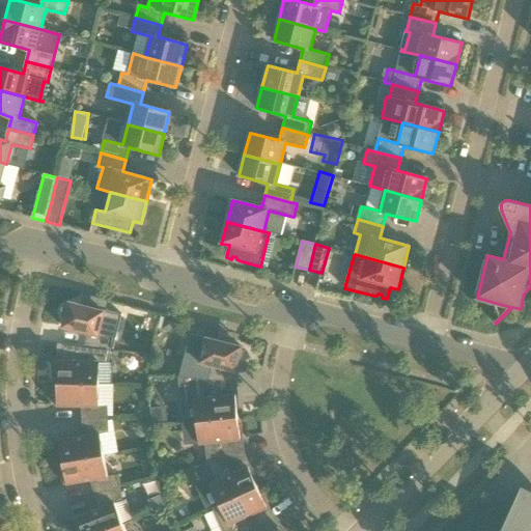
[(105,312),(81,306),(70,303),(68,306),(65,305),(62,317),(65,318),(63,328),(87,334),(85,347),(111,351),(113,338),(99,336),(105,312)]
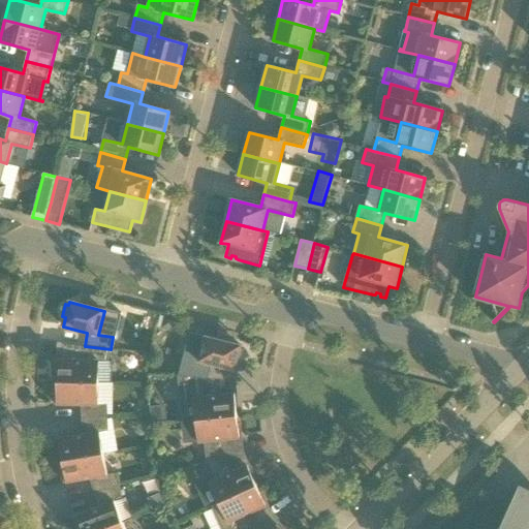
[(241,349),(241,346),(206,337),(206,339),(194,336),(188,359),(187,358),(182,377),(209,379),(212,365),(235,371),(238,362),(240,363),(243,350),(241,349)]
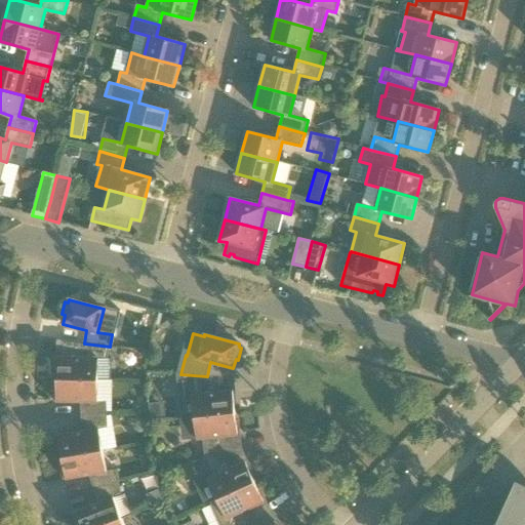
[(84,344),(65,340),(63,358),(55,358),(55,371),(57,371),(57,379),(98,380),(98,359),(108,359),(110,347),(84,344)]
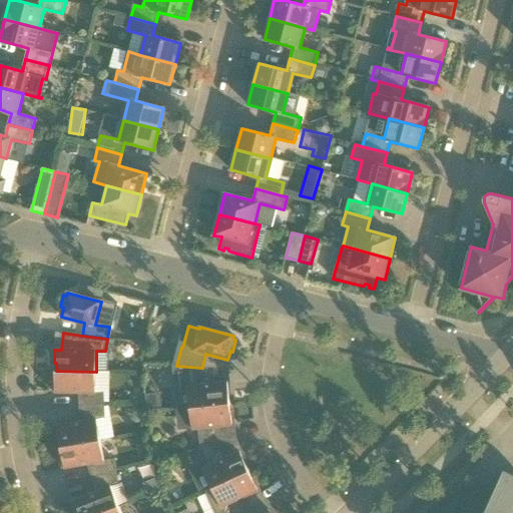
[(178,409),(190,407),(230,403),(229,395),(231,395),(229,382),(204,385),(202,368),(176,366),(173,366),(178,409)]
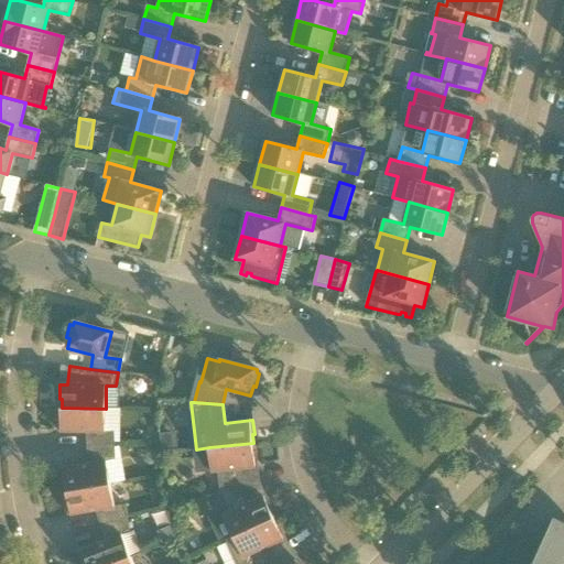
[(105,432),(106,409),(62,408),(61,416),(58,416),(58,431),(87,432),(87,447),(116,446),(115,432),(105,432)]
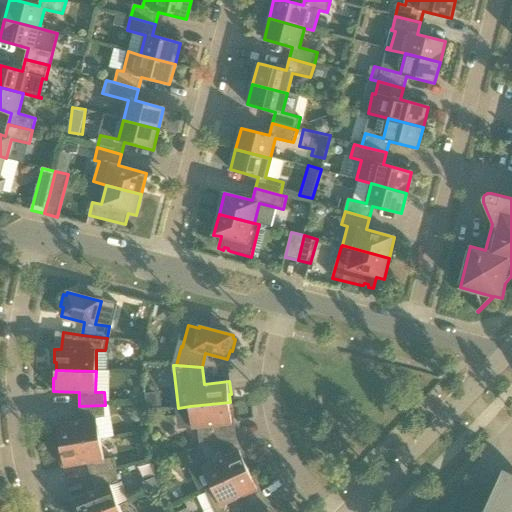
[(200,447),(211,444),(209,426),(234,423),(233,410),(231,410),(230,402),(190,406),(192,428),(198,428),(200,447)]
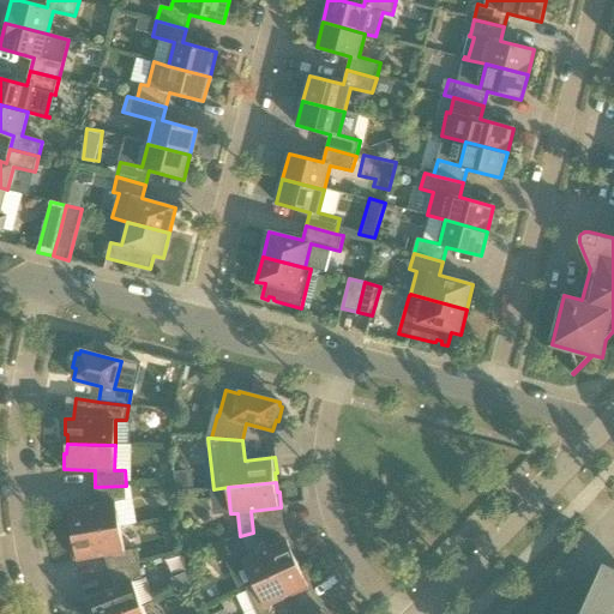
[(73,535),(120,527),(116,501),(126,500),(126,486),(95,487),(96,505),(66,510),(68,525),(71,525),(73,535)]
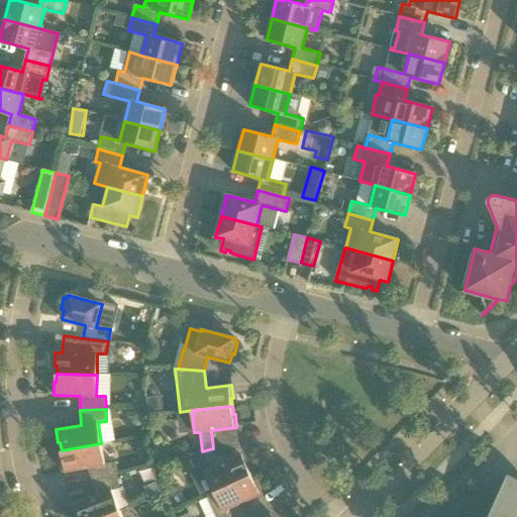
[(92,482),(117,475),(113,463),(105,464),(101,443),(62,450),(63,458),(61,459),(63,473),(88,468),(92,482)]
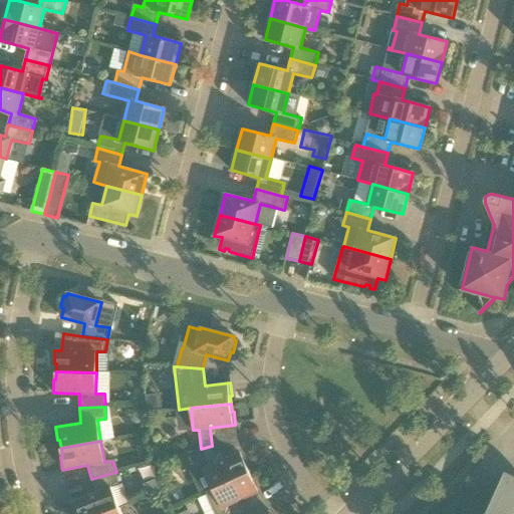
[(213,489),(250,472),(246,465),(248,464),(243,452),(219,462),(212,446),(201,449),(189,453),(195,467),(207,461),(209,467),(204,469),(213,489)]
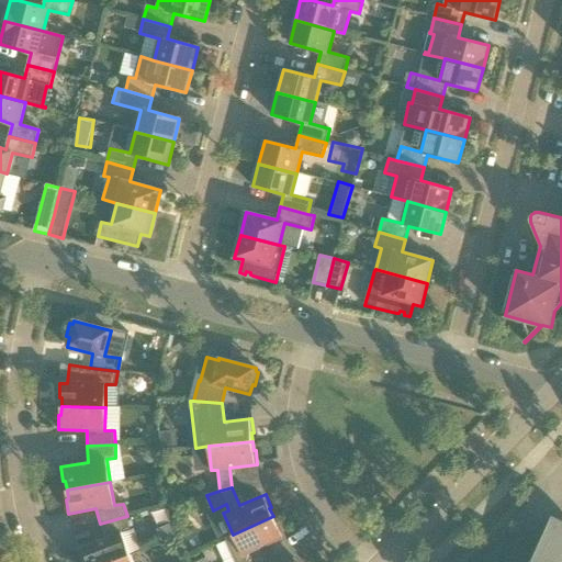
[(110,561),(130,554),(122,534),(131,529),(127,516),(100,524),(104,539),(78,549),(82,561),(110,561)]
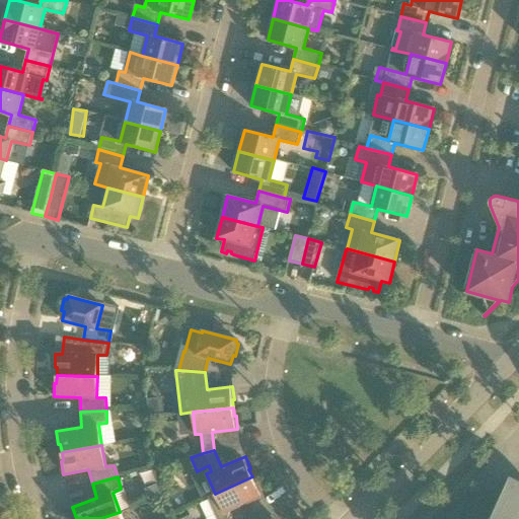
[(244,518),(239,507),(264,496),(257,484),(255,484),(252,476),(215,494),(208,497),(218,518),(244,518)]
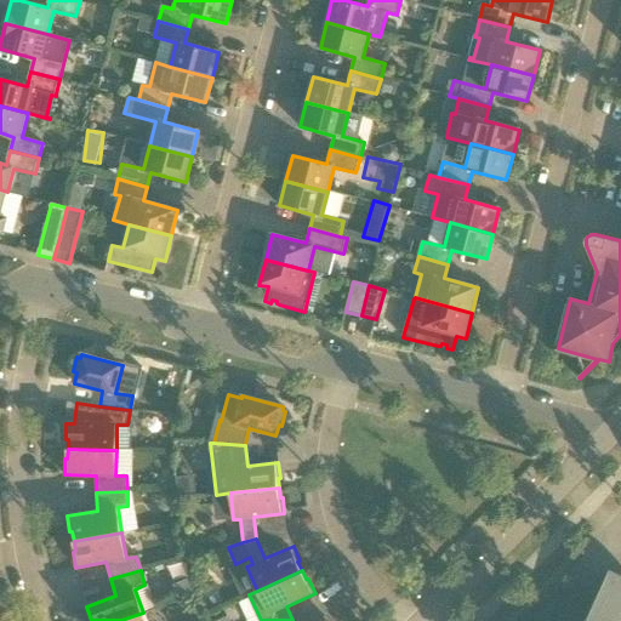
[(620,620),(620,590),(620,591),(609,586),(614,575),(615,574),(614,573),(591,620),(620,620)]
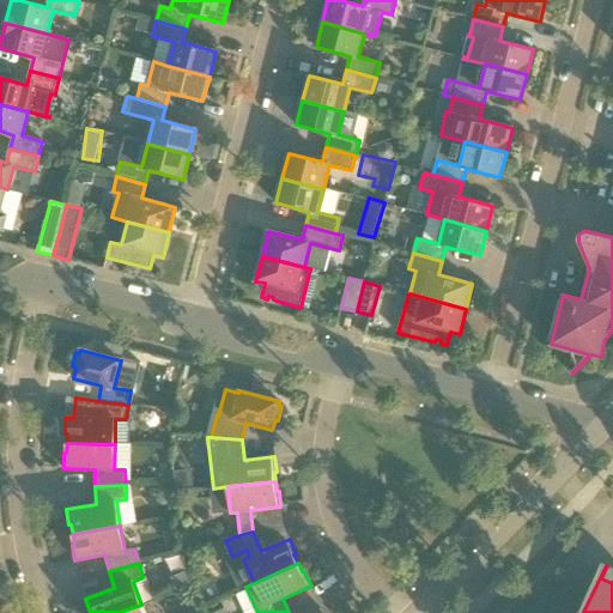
[(176,590),(190,584),(184,572),(170,578),(176,590)]
